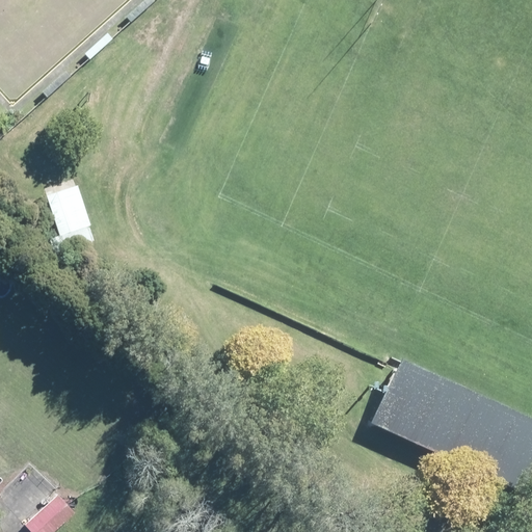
[(129,21),(152,0),(139,0),(124,16),(129,21)]
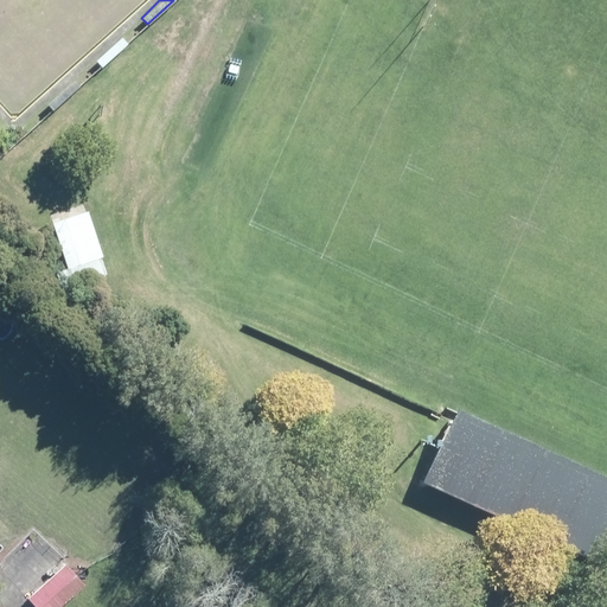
[(101,66),(127,43),(121,36),(95,61),(101,66)]
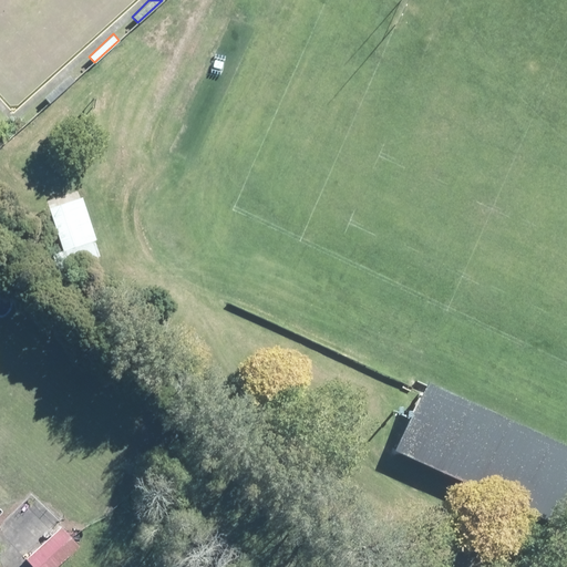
[(94,238),(80,195),(48,206),(49,213),(31,218),(45,260),(63,254),(62,248),(94,238)]
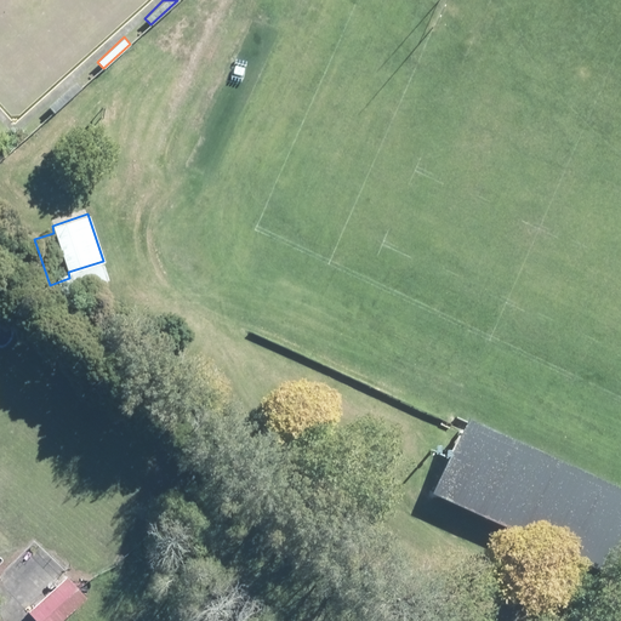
[(620,480),(479,412),(440,491),(609,573),(620,547),(620,480)]
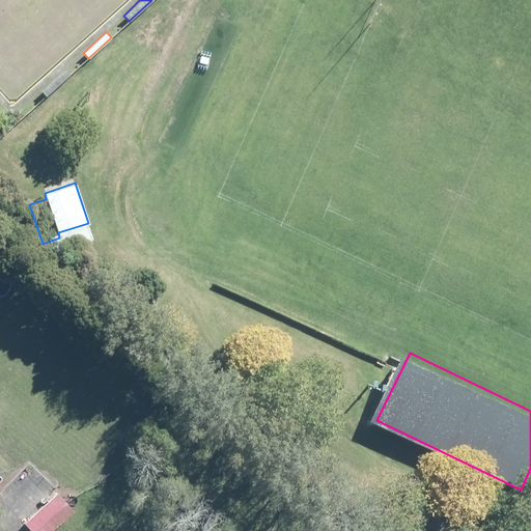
[(31,530),(49,530),(73,510),(56,493),(24,522),(31,530)]
